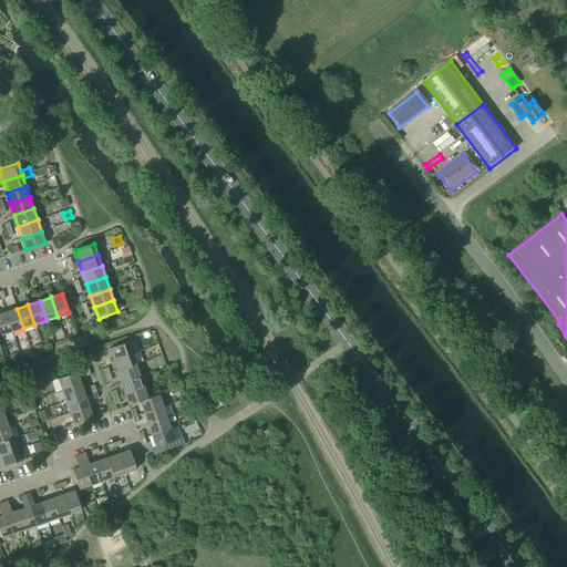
[(23,328),(17,309),(6,312),(12,332),(23,328)]
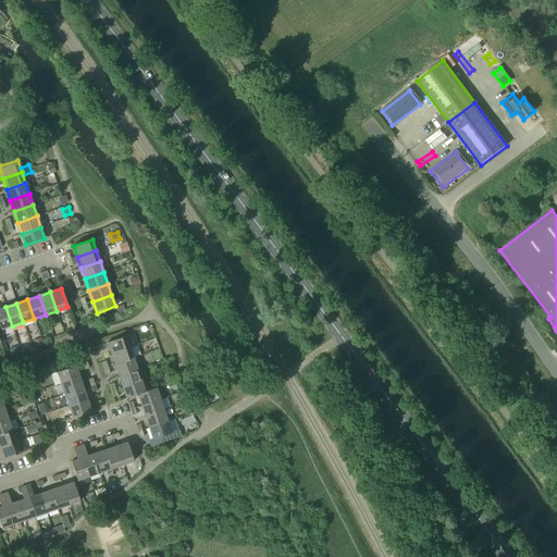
[(12,326),(5,307),(0,308),(0,329),(0,330),(12,326)]
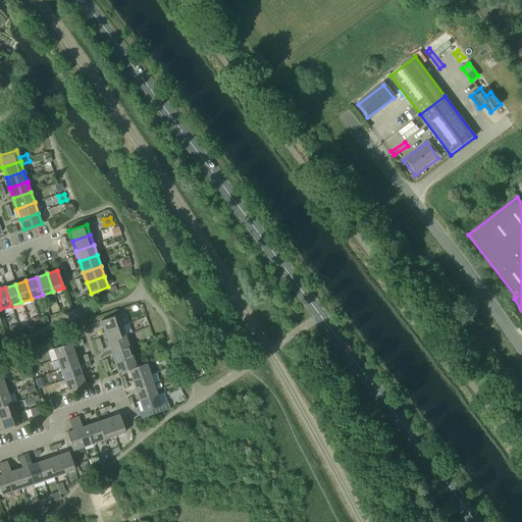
[(118,315),(100,321),(104,332),(121,325),(118,315)]
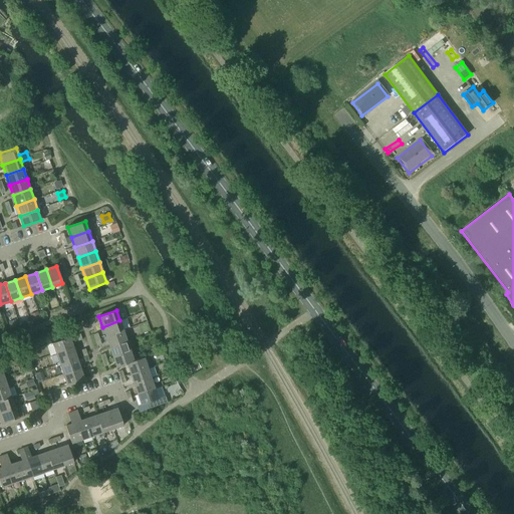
[(30,315),(32,321),(40,318),(38,312),(30,315)]
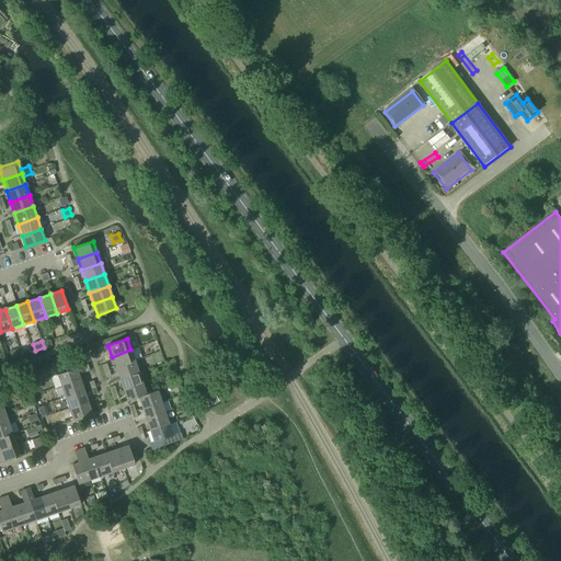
[(135,362),(130,350),(112,357),(115,368),(135,362)]
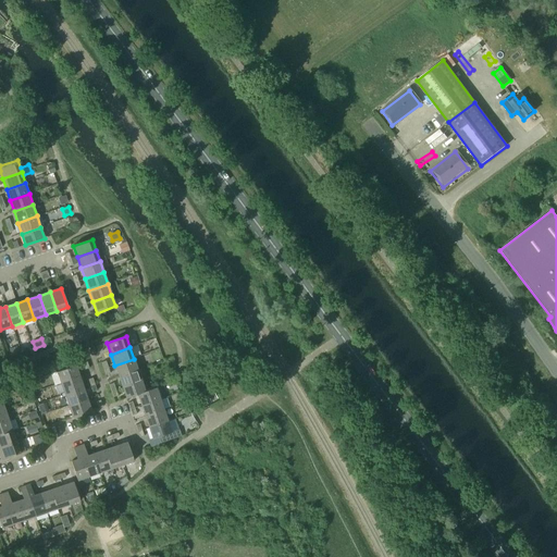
[(137,370),(134,359),(114,366),(119,376),(137,370)]
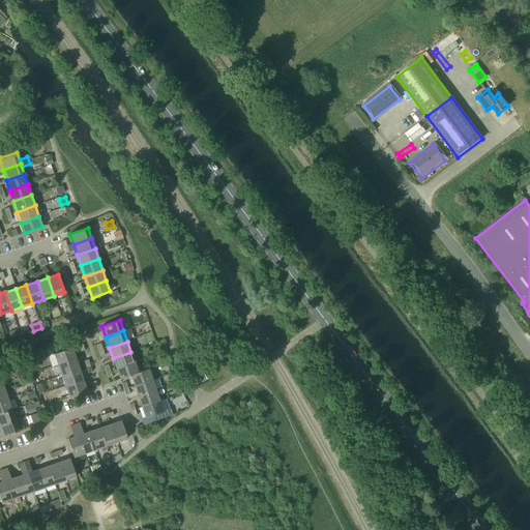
[(58,365),(76,359),(72,348),(54,354),(58,365)]
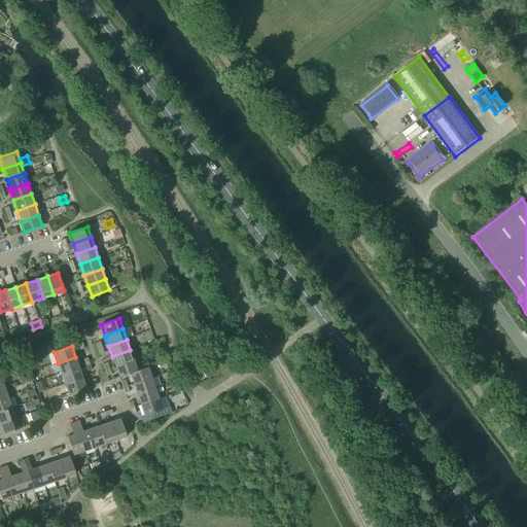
[(134,360),(130,350),(112,356),(115,366),(134,360)]
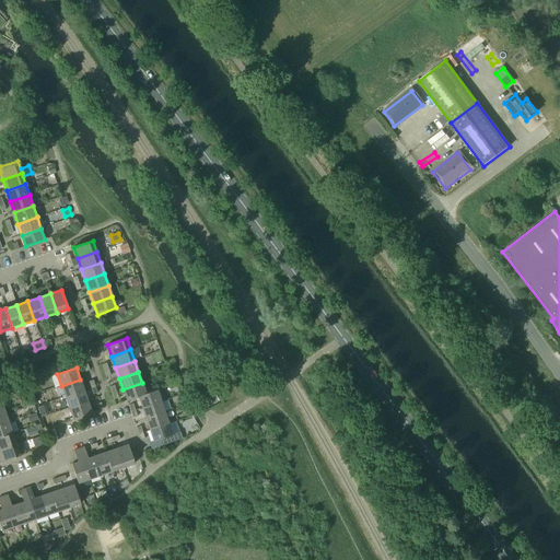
[(80,380),(61,386),(65,397),(84,391),(80,380)]
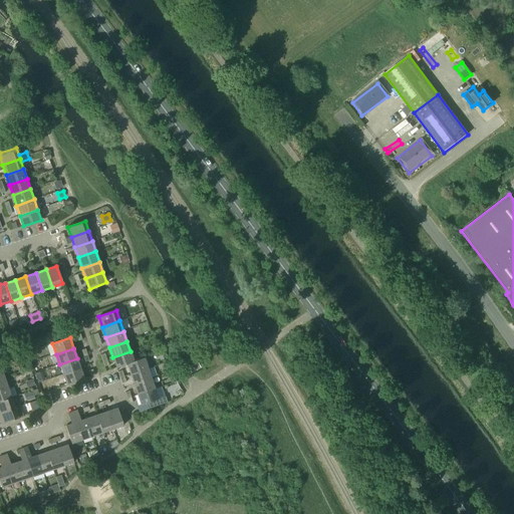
[(134,361),(131,351),(112,357),(116,368),(126,364),(134,361)]
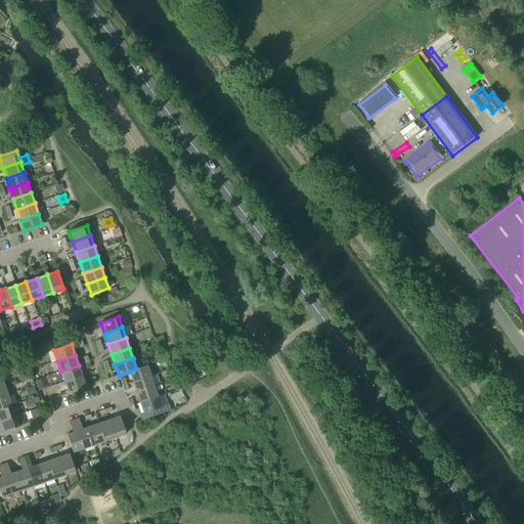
[(79,365),(60,372),(64,382),(82,376),(79,365)]
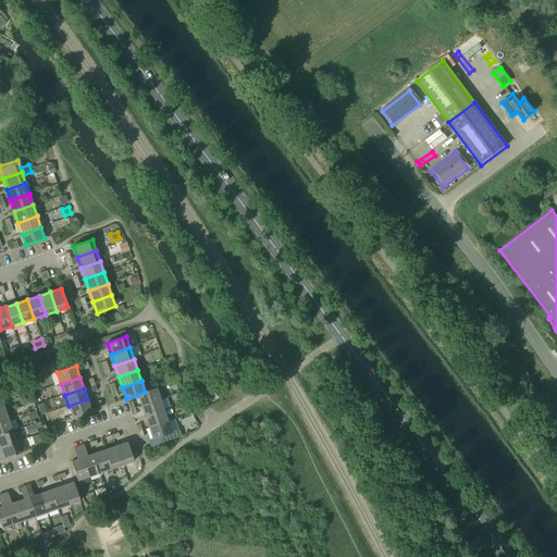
[(146,392),(145,392),(137,395),(140,406),(160,399),(156,388),(146,392)]
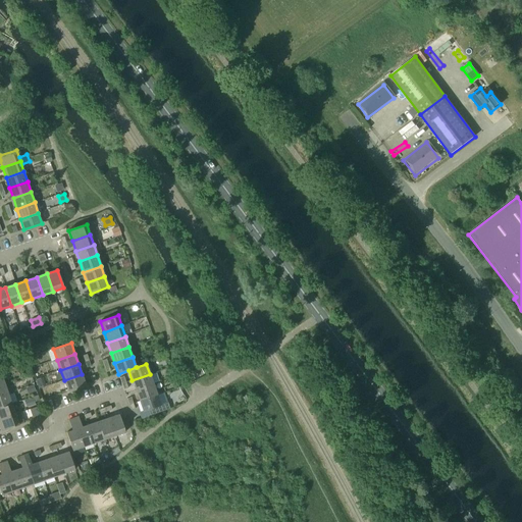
[(82,374),(64,380),(67,392),(86,385),(82,374)]
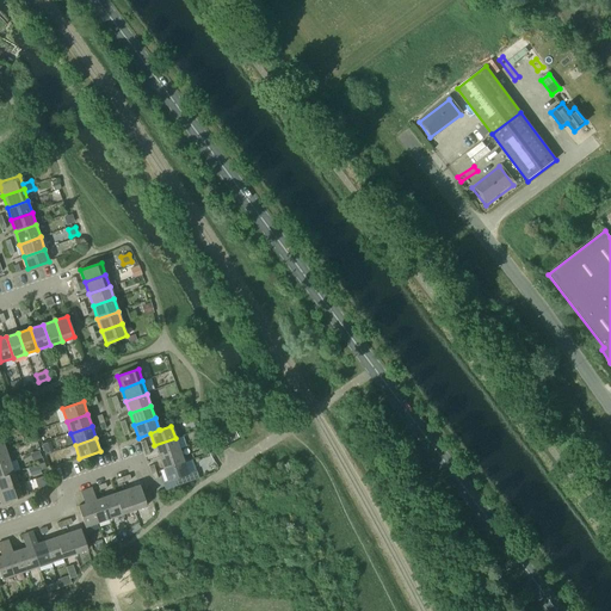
[(179,450),(176,438),(154,445),(159,457),(179,450)]
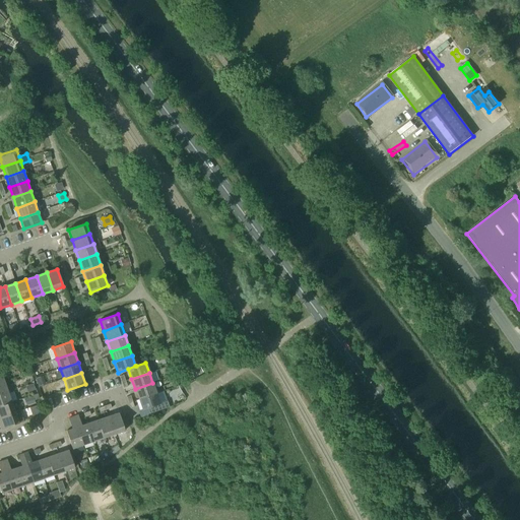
[(156,393),(152,383),(135,389),(138,399),(156,393)]
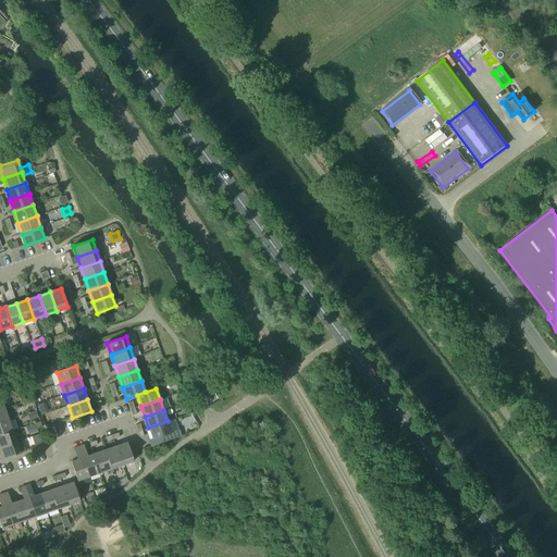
[(9,420),(0,422),(0,435),(12,431),(9,420)]
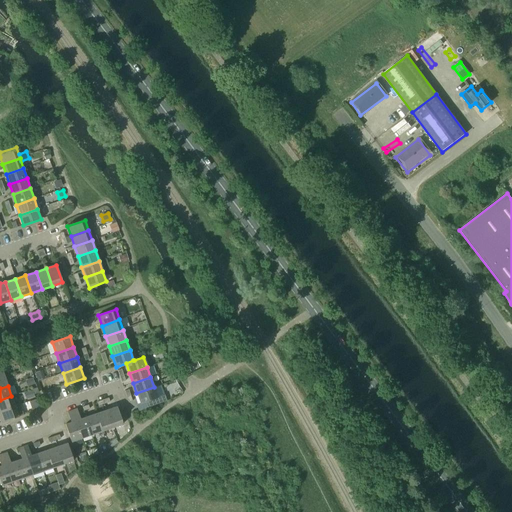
[(154,387),(136,393),(140,404),(146,402),(157,397),(154,387)]
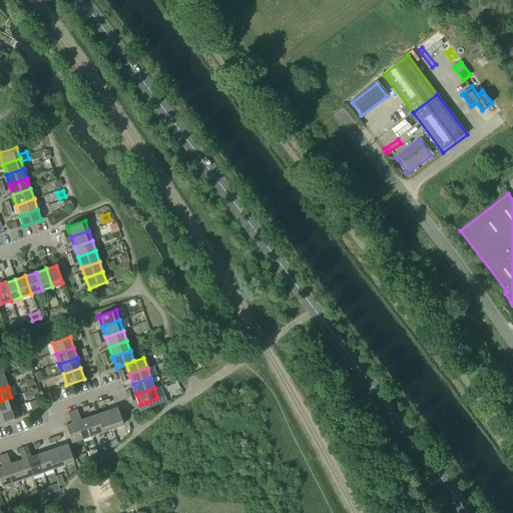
[(27,400),(34,398),(32,391),(25,393),(27,400)]
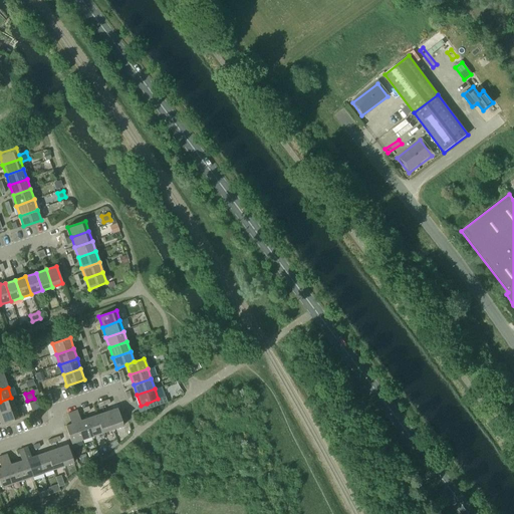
[(149,410),(168,403),(165,397),(164,397),(158,399),(147,404),(149,410)]
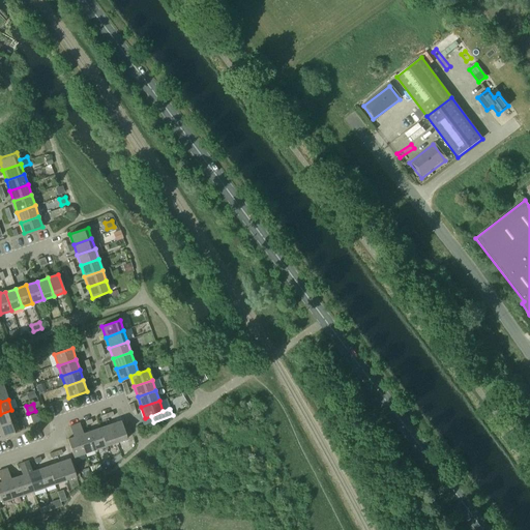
[(11,410),(0,414),(0,425),(16,421),(11,410)]
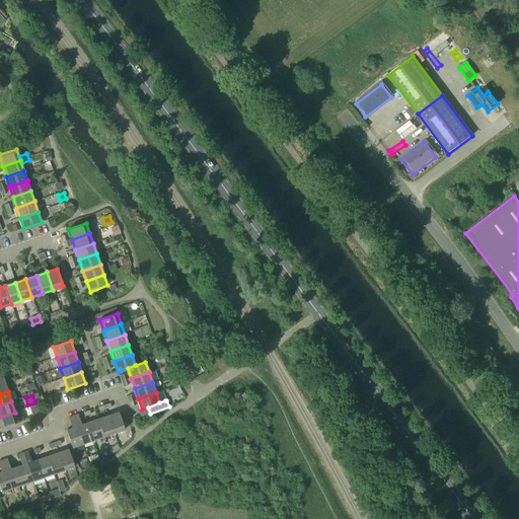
[(18,423),(15,413),(0,417),(0,426),(1,429),(18,423)]
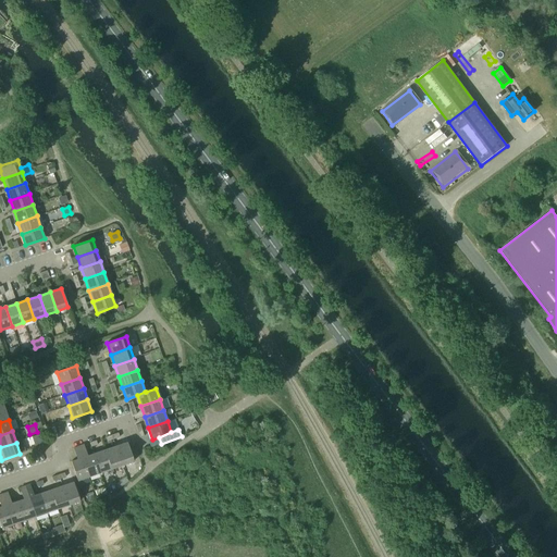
[(127,443),(115,446),(122,465),(134,461),(127,443)]
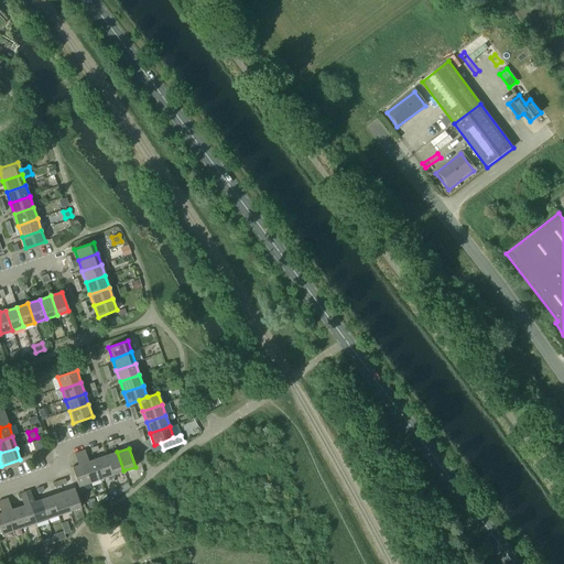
[(101,479),(95,459),(88,462),(85,451),(79,453),(90,483),(101,479)]
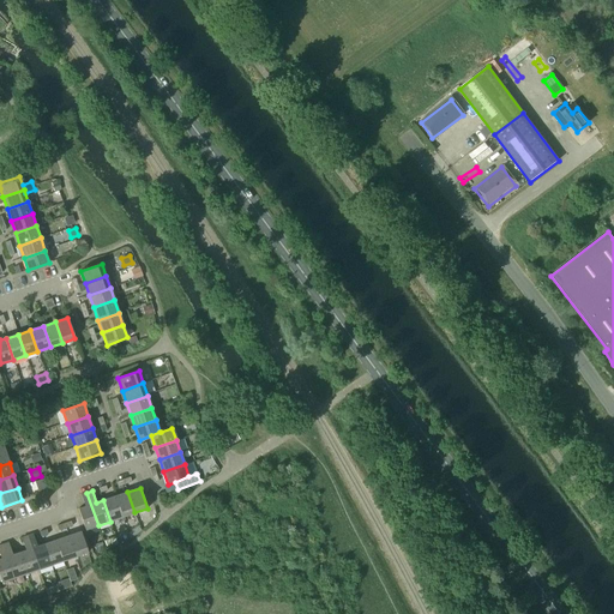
[(127,492),(115,497),(122,517),(134,512),(127,492)]
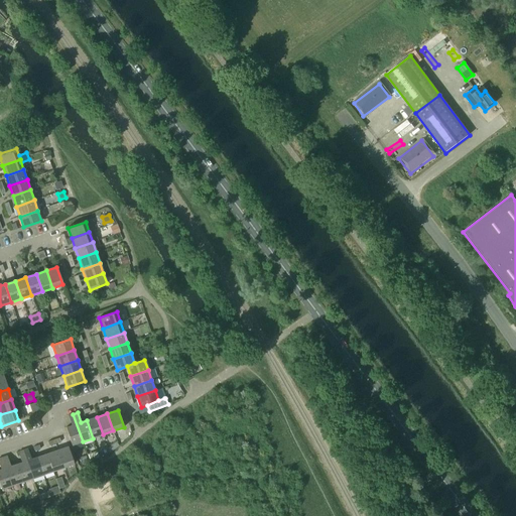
[(83,441),(73,414),(68,415),(72,426),(66,427),(72,445),(83,441)]
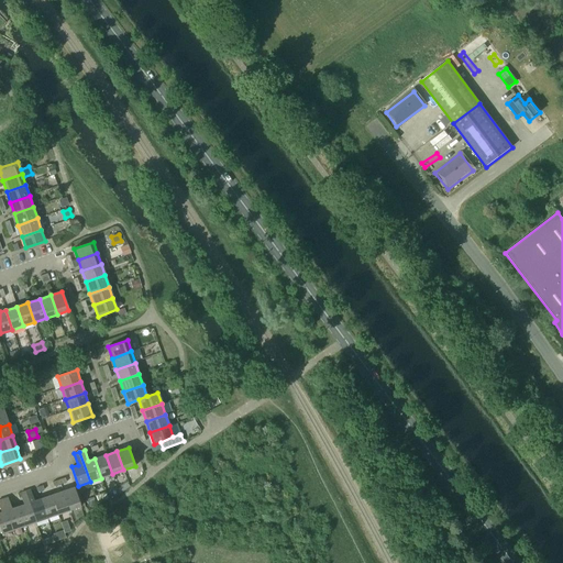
[(106,455),(95,459),(101,478),(112,474),(106,455)]
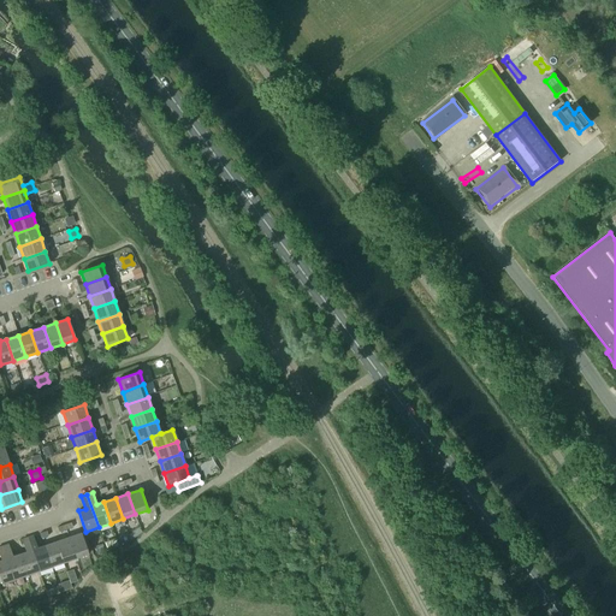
[(131,540),(142,532),(140,527),(129,535),(131,540)]
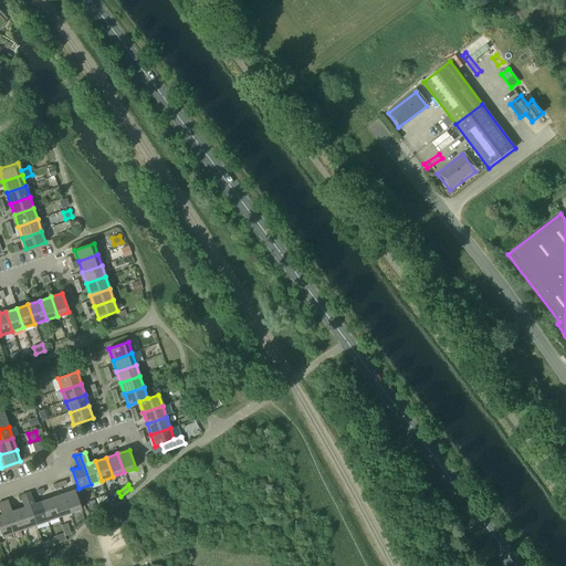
[(74,490),(62,494),(69,513),(81,510),(74,490)]
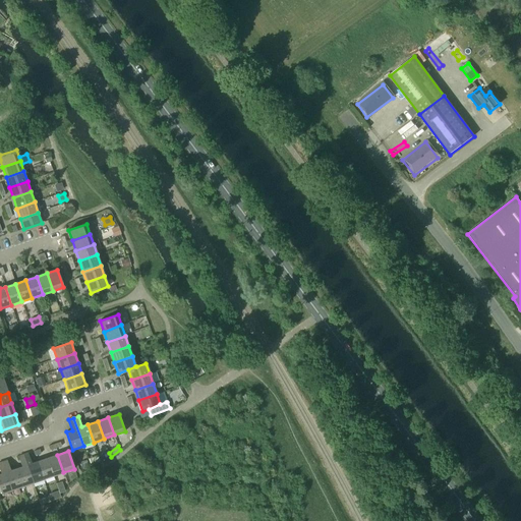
[(43,479),(37,462),(31,464),(27,454),(22,455),(33,483),(43,479)]
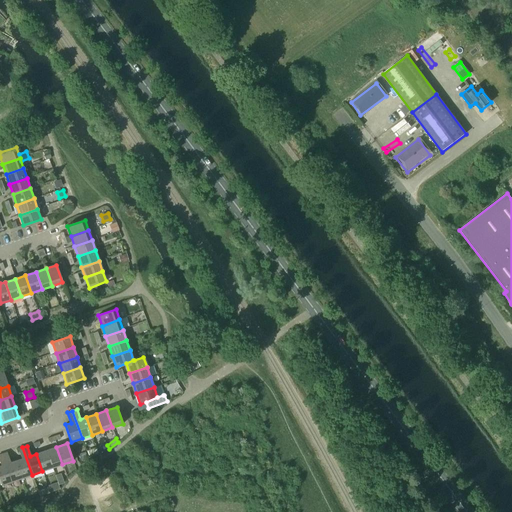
[(21,459),(16,461),(22,478),(32,475),(22,447),(18,449),(21,459)]
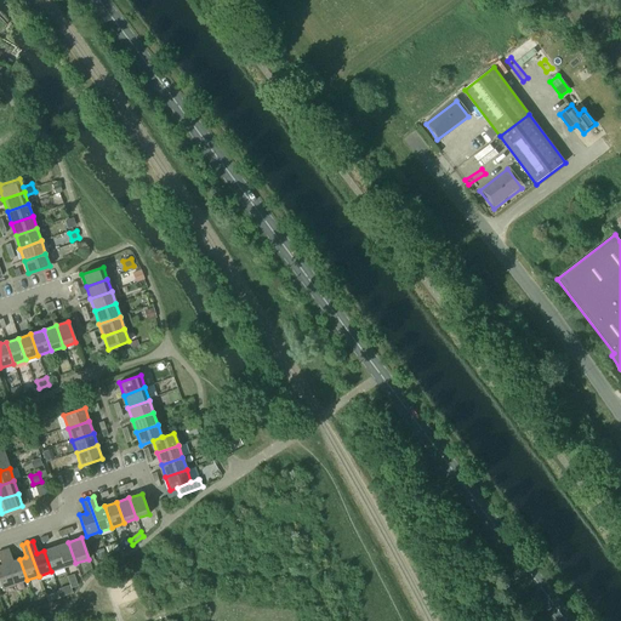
[(75,563),(68,542),(56,546),(63,568),(75,563)]
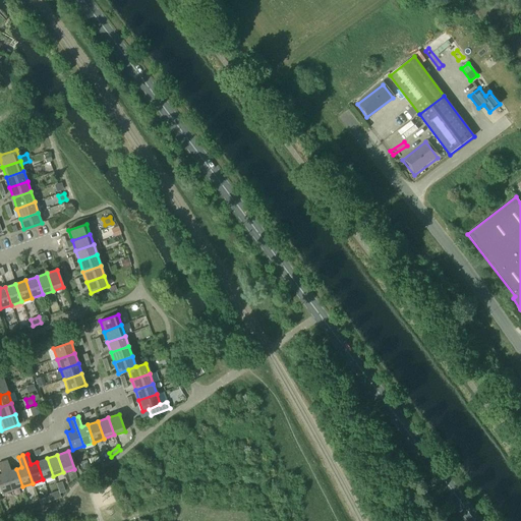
[(53,476),(47,458),(37,462),(43,479),(53,476)]
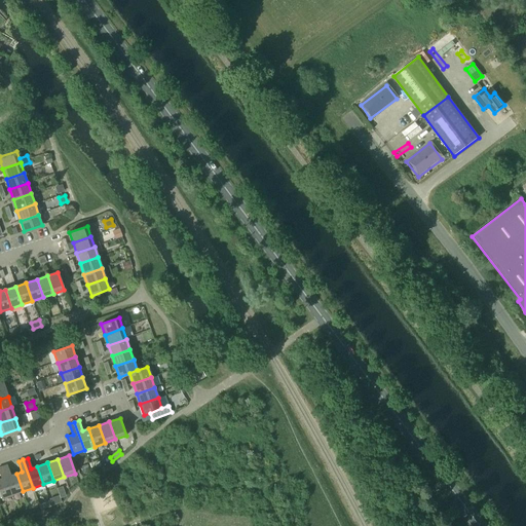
[(23,491),(16,474),(10,476),(7,465),(2,466),(12,495),(23,491)]
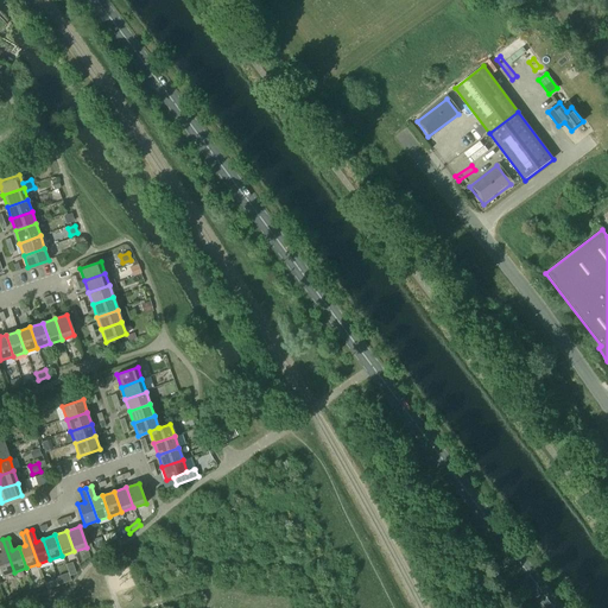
[(14,572),(2,539),(0,540),(0,550),(1,553),(0,553),(0,572),(1,577),(14,572)]
